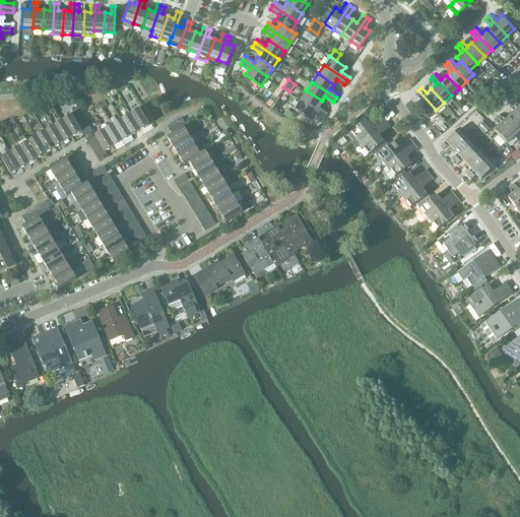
[(306,90),(301,99),(324,115),(327,111),(319,106),(322,101),(306,90)]
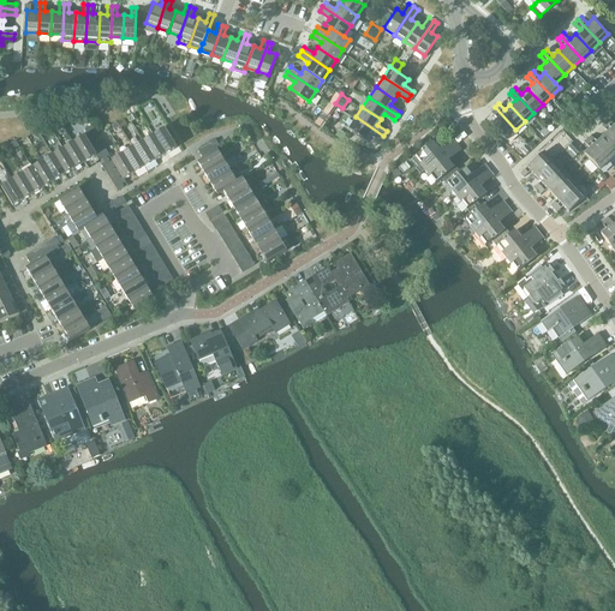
[(515,130),(495,107),(491,109),(497,117),(491,121),(507,138),(515,130)]
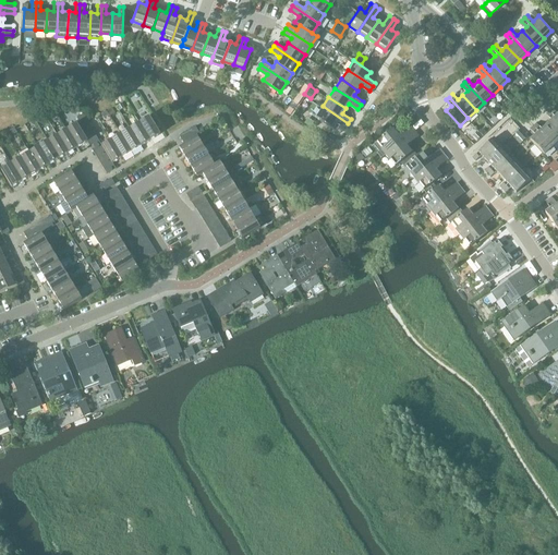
[(514,104),(510,99),(502,106),(507,111),(514,104)]
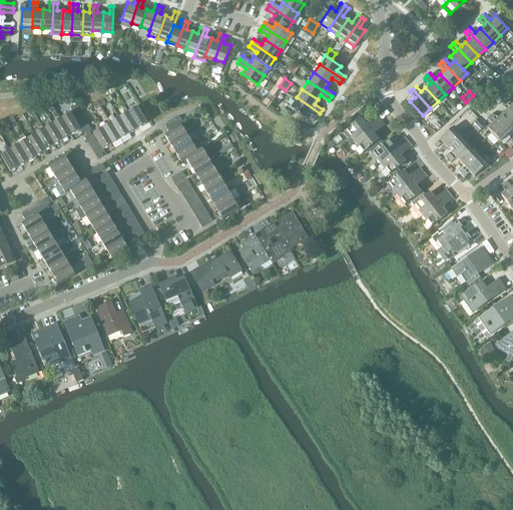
[(320,113),(297,97),(291,106),(306,116),(310,112),(318,117),(320,113)]
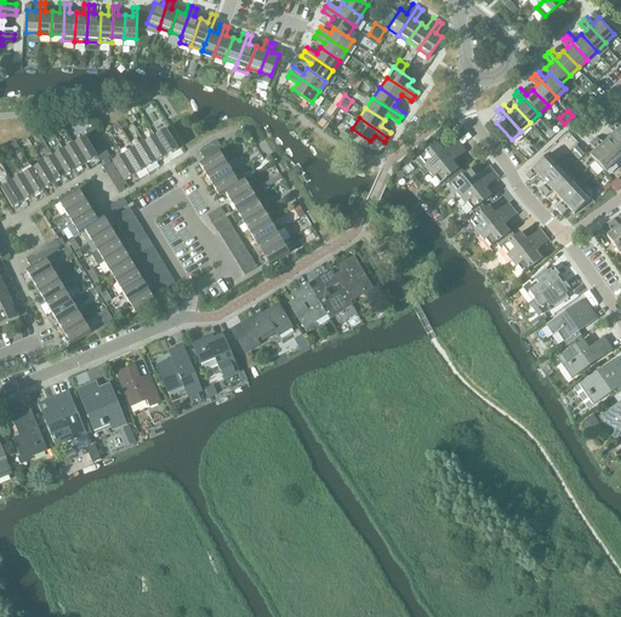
[(614,131),(608,136),(620,149),(620,131),(611,121),(608,124),(614,131)]
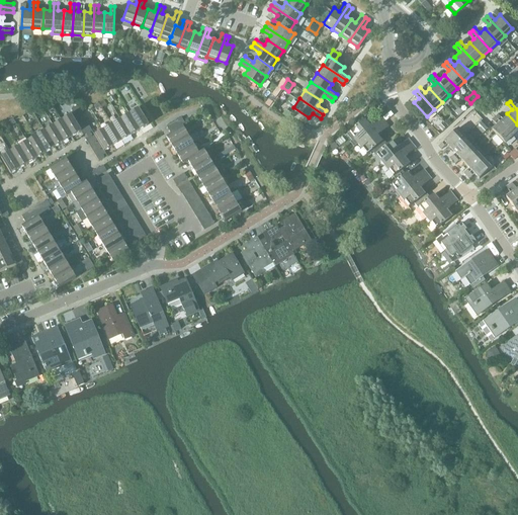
[(139,106),(130,111),(140,127),(149,122),(139,106)]
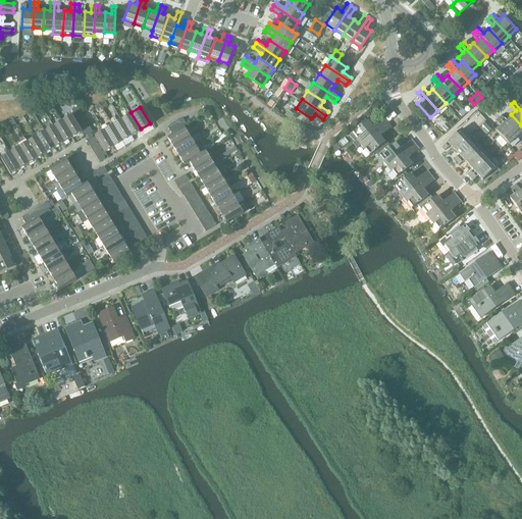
[(70,111),(71,113),(82,130),(85,135),(86,135),(88,134),(85,130),(83,125),(81,122),(79,118),(76,115),(74,112),(74,111),(72,109),(71,110),(70,111)]
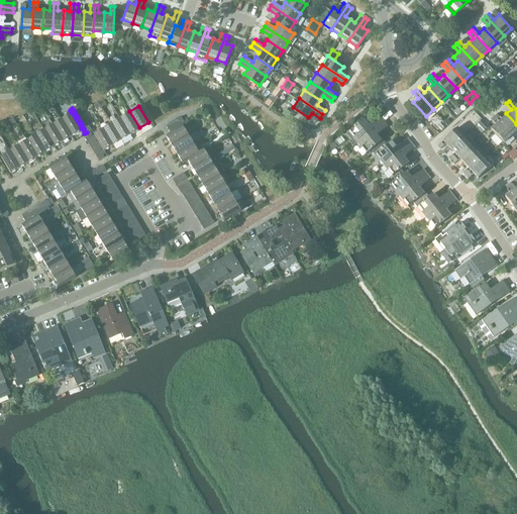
[(129,111),(121,116),(130,132),(139,127),(129,111)]
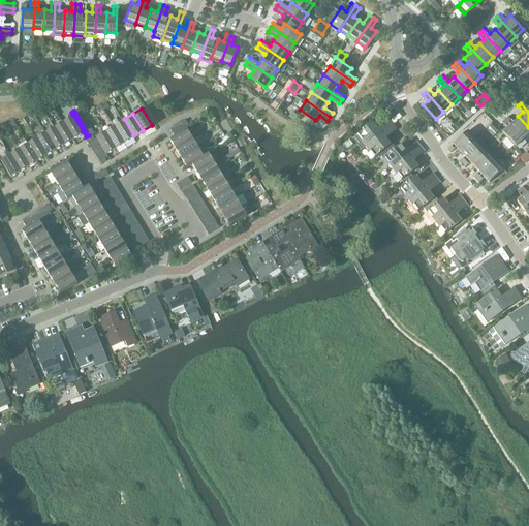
[(72,115),(64,121),(73,136),(83,131),(72,115)]
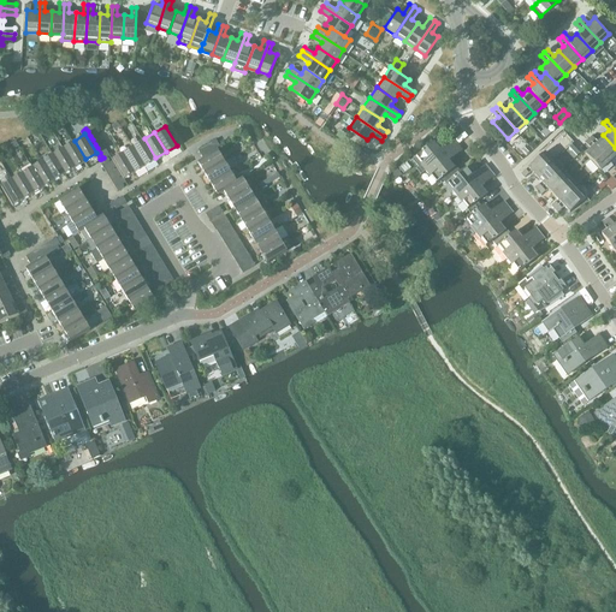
[(588,137),(610,159),(612,162),(615,158),(615,148),(603,135),(598,140),(592,134),(588,137)]
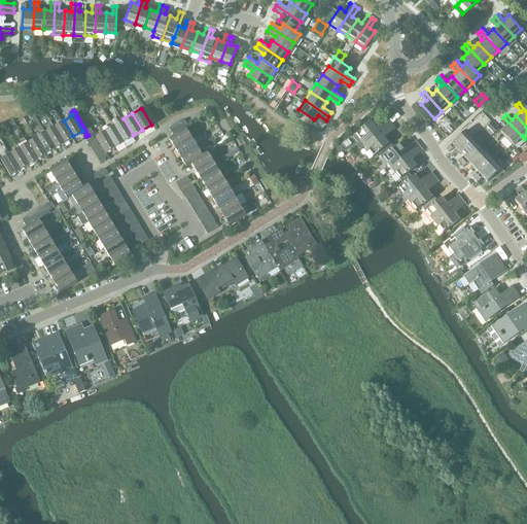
[(359,139),(363,144),(392,121),(388,116),(376,126),(371,119),(356,132),(360,138),(359,139)]
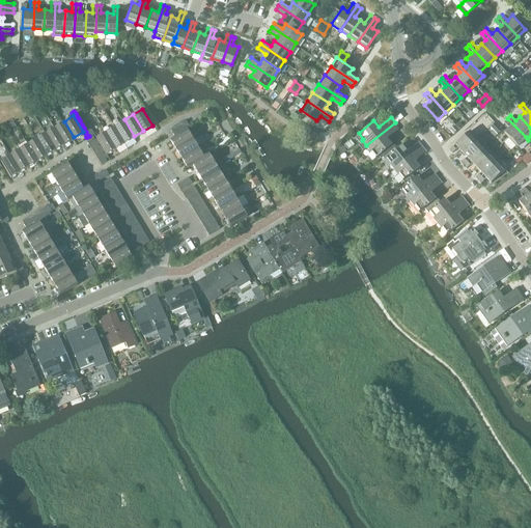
[(526,137),(507,118),(504,120),(509,126),(504,131),(518,144),(526,137)]
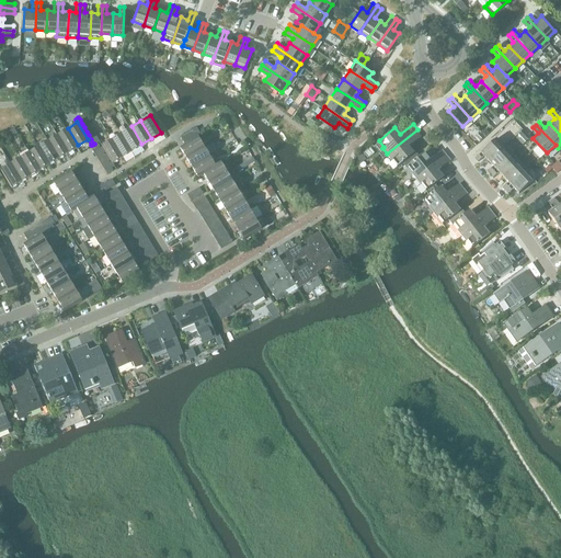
[(132,126),(122,133),(133,150),(141,144),(132,126)]
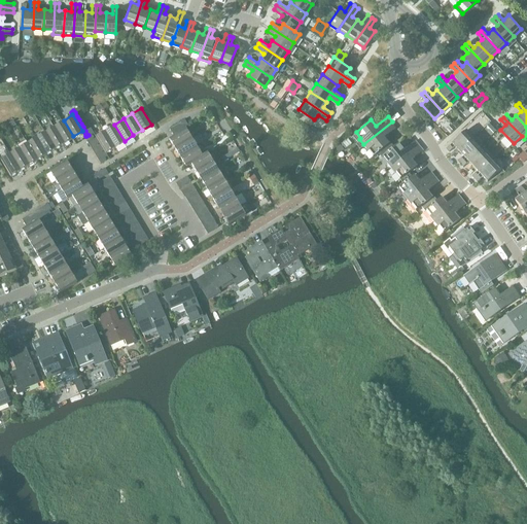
[(486,124),(493,131),(497,127),(491,119),(486,124)]
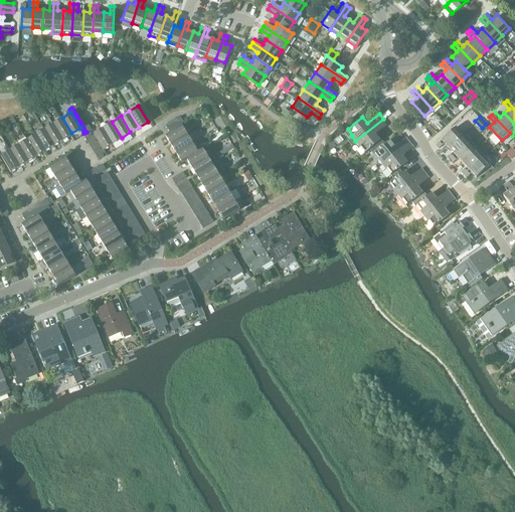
[(62,118),(53,123),(63,139),(71,133),(62,118)]
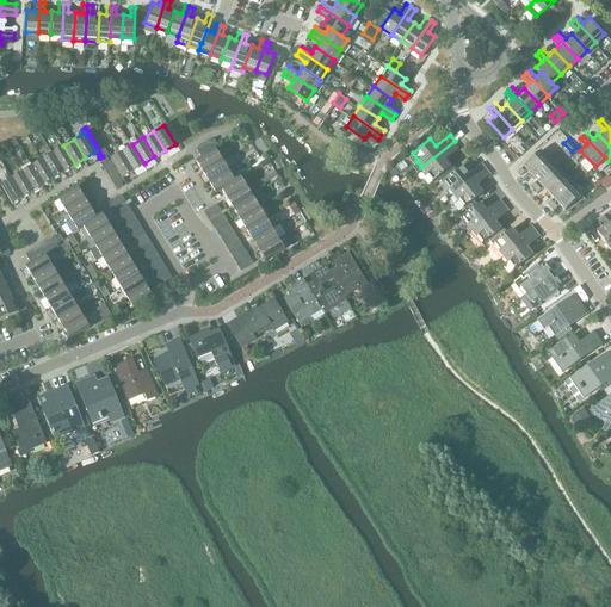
[(455,141),(421,167),(426,172),(427,172),(433,179),(451,165),(445,158),(458,146),(455,141)]
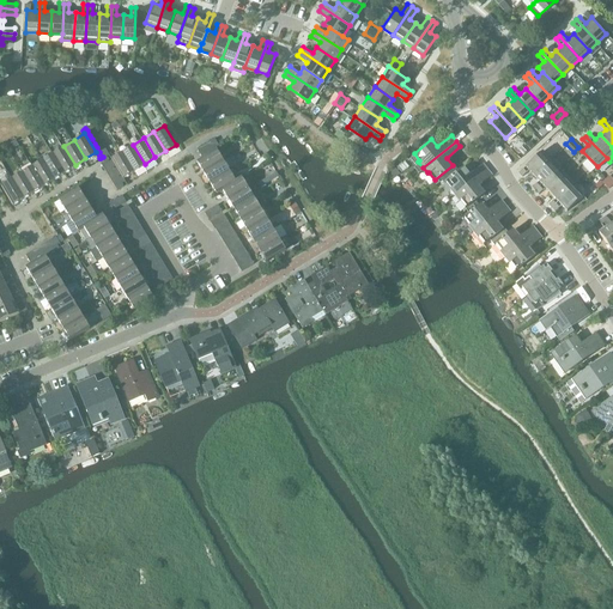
[(133,145),(122,151),(134,170),(145,164),(133,145)]
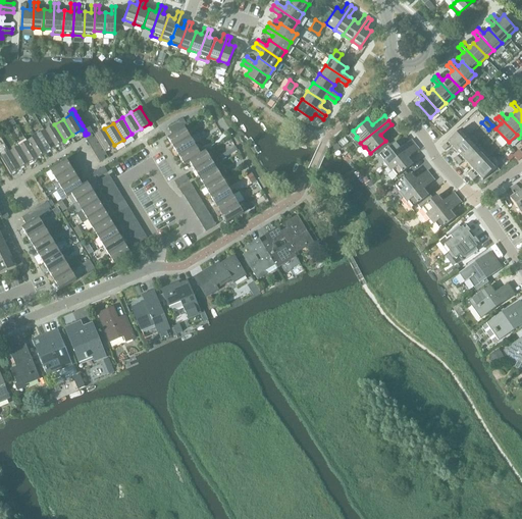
[(54,124),(45,130),(55,146),(64,141),(54,124)]
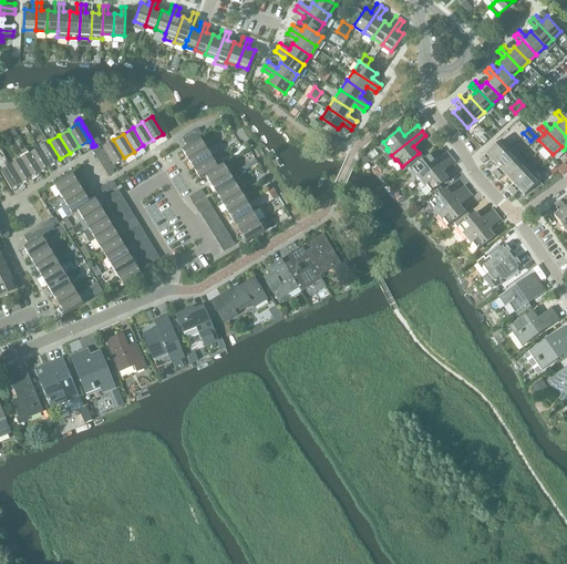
[(183,149),(188,157),(206,147),(200,137),(183,149)]
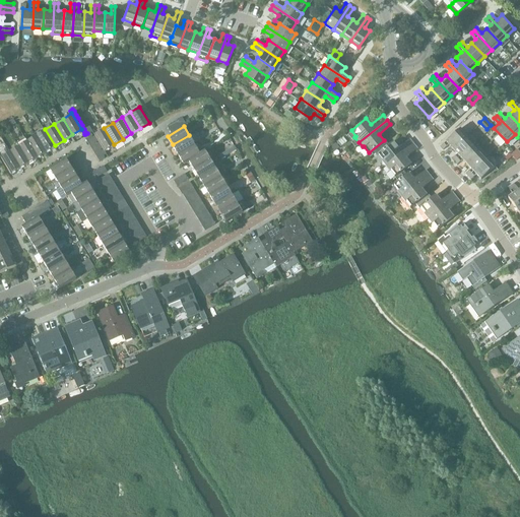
[(450,141),(454,146),(467,133),(460,126),(442,143),(444,146),(450,141)]
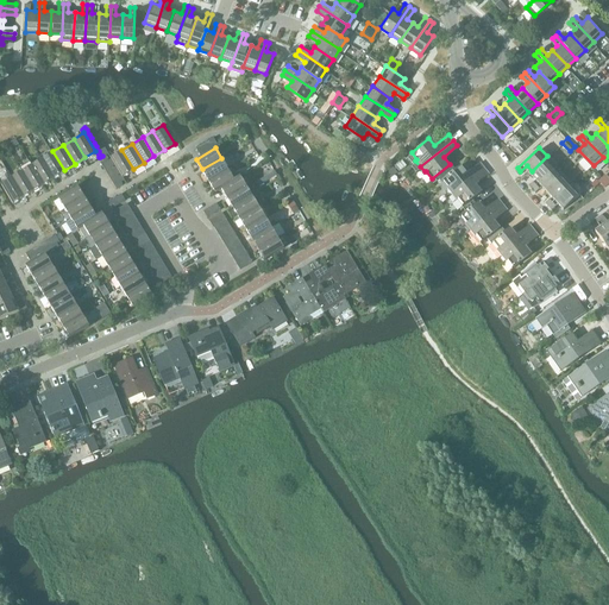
[(133,169),(121,150),(112,156),(123,175),(133,169)]
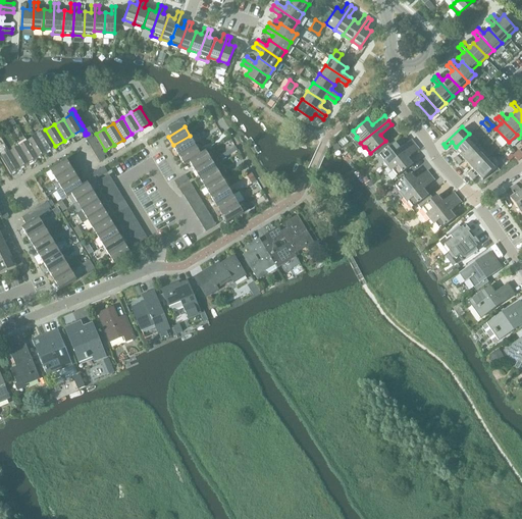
[(45,130),(37,135),(46,151),(55,146),(45,130)]
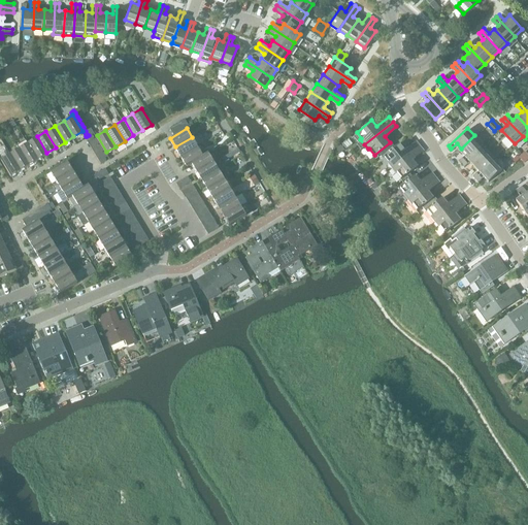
[(93,136),(94,137),(95,139),(97,143),(100,146),(102,151),(104,155),(106,154),(107,153),(106,152),(97,135),(94,131),(89,135),(89,136),(90,137),(93,136)]
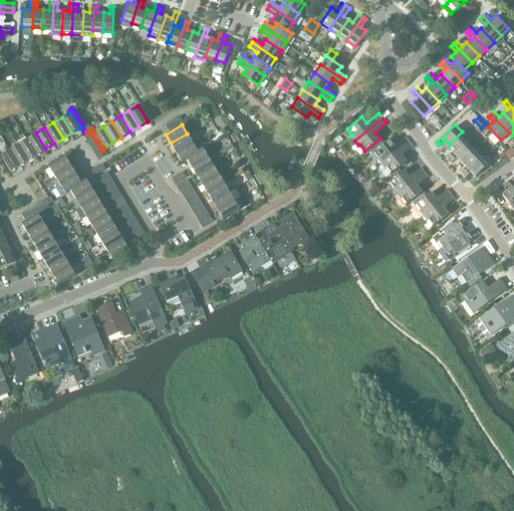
[(450,157),(469,140),(472,137),(465,130),(462,132),(449,145),(453,149),(448,154),(450,157)]
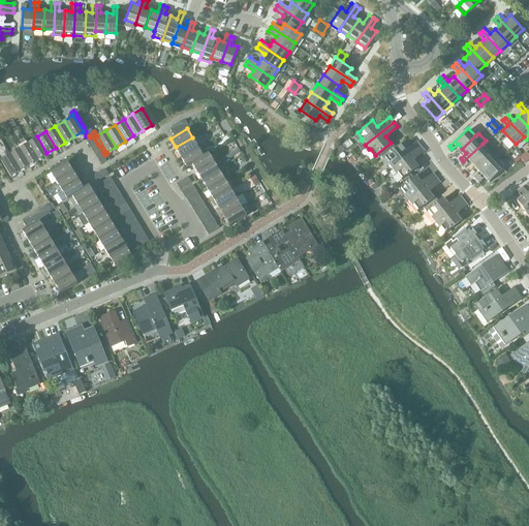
[(37,136),(28,143),(38,158),(47,153),(37,136)]
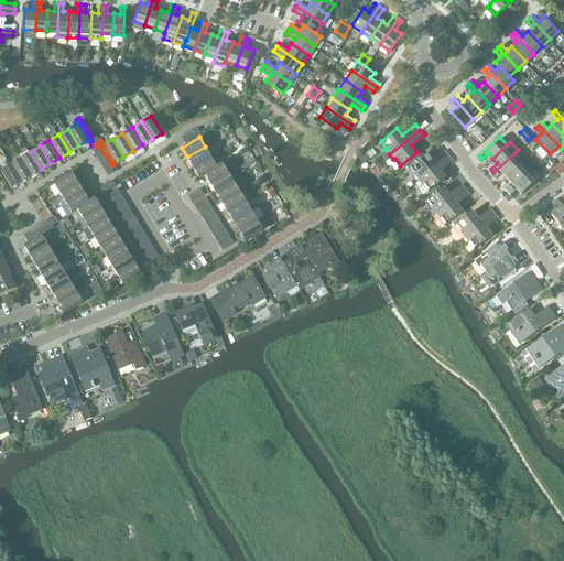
[(18,153),(20,158),(31,175),(41,169),(30,152),(28,147),(18,153)]
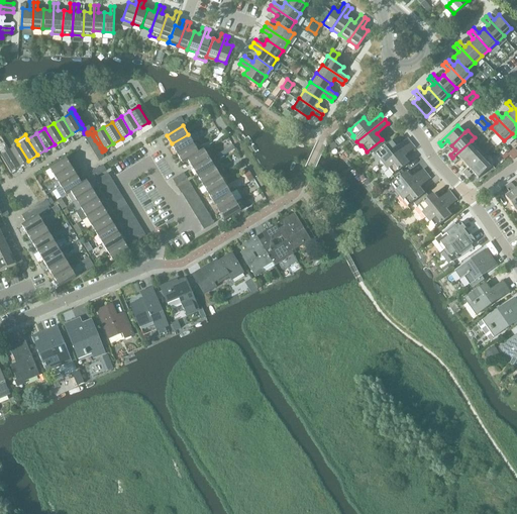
[(172,143),(177,152),(193,142),(188,134),(172,143)]
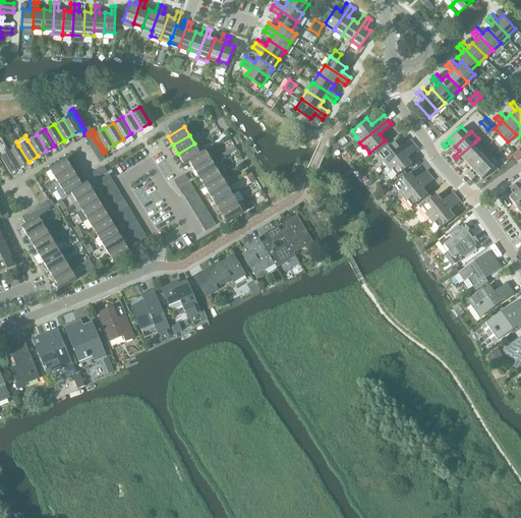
[(383,159),(387,164),(414,141),(410,137),(399,147),(394,140),(379,153),(384,159),(383,159)]
